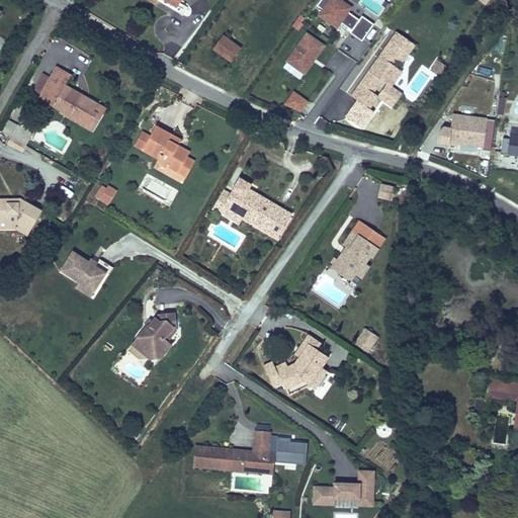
[(161,0),(175,8),(180,0),(161,0)]
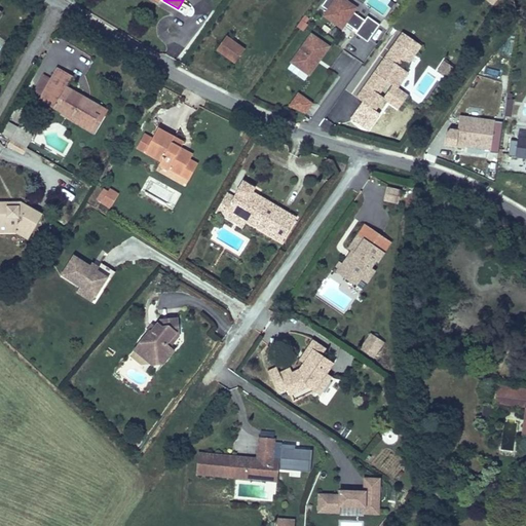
[(364,20),(353,12),(358,7),(346,0),(324,0),(321,5),(326,9),(322,15),(341,30),(346,24),(345,26),(352,31),(353,29),(357,31),(354,33),(367,42),(379,25),(367,15),(364,20)]
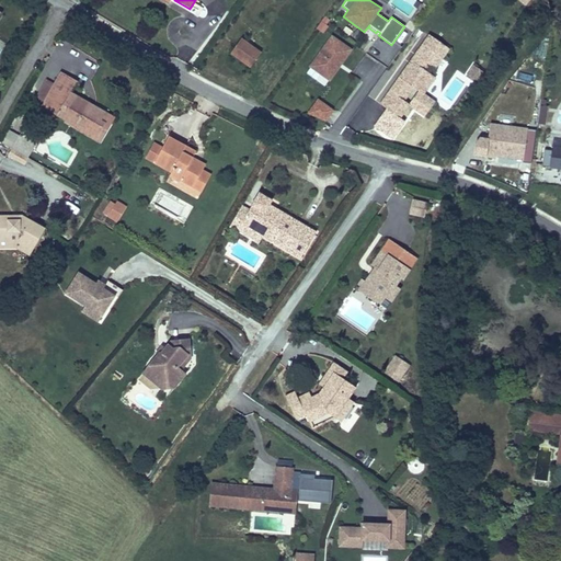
[(324,16),(320,21),(325,25),(330,20),(324,16)]
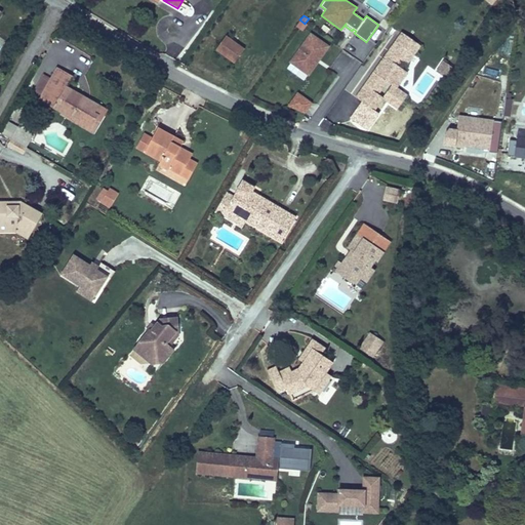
[(305,24),(299,19),(295,27),(303,32),(307,25),(305,24)]
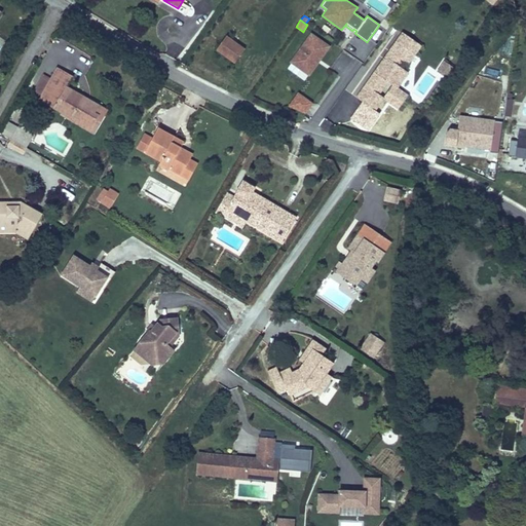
[(308,76),(330,46),(310,32),(289,63),(308,76)]
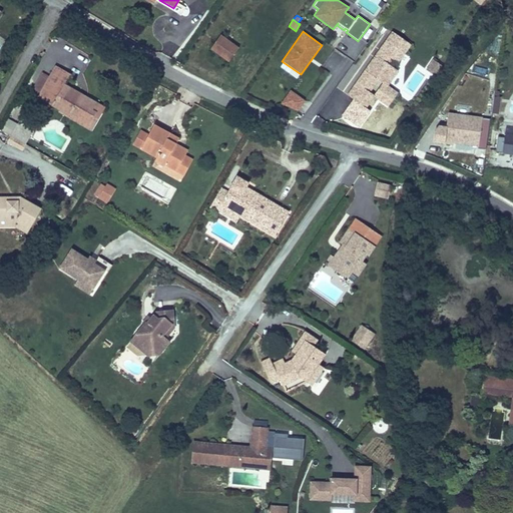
[(388,86),(398,71),(389,65),(393,60),(398,64),(411,45),(392,31),(377,52),(380,54),(376,59),(374,57),(364,71),(378,81),(382,83),(374,95),(375,96),(374,97),(388,107),(398,93),(388,86)]
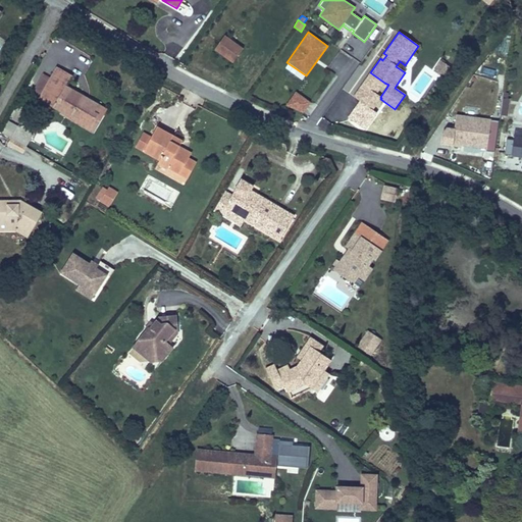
[(224,35),(213,50),(232,63),(243,48),(224,35)]
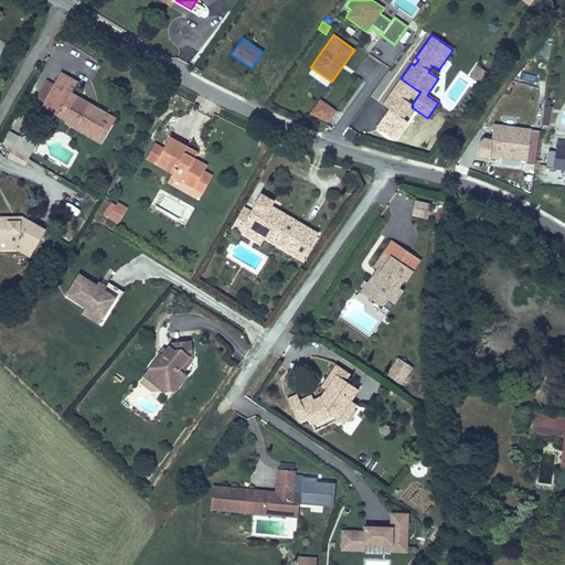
[(361,65),(372,72),(377,62),(368,55),(361,65)]
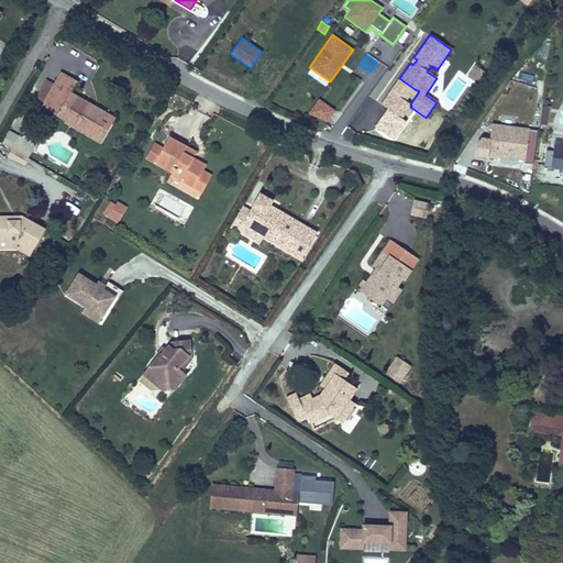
[(487,74),(474,65),(466,77),(479,86),(487,74)]
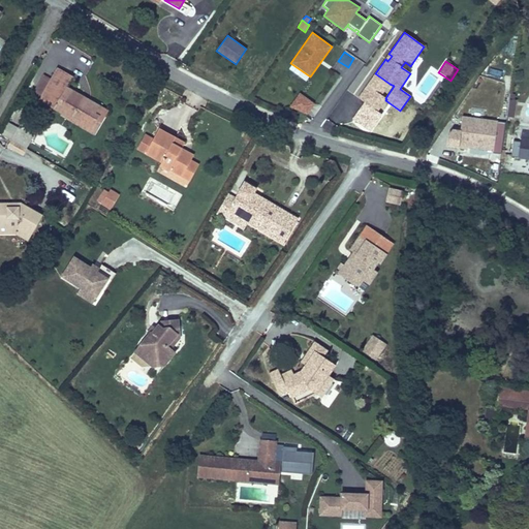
[(96,113),(99,105),(67,87),(72,75),(56,67),(50,79),(38,99),(52,110),(60,114),(72,120),(73,118),(79,121),(76,125),(90,133),(100,115),(96,113)]
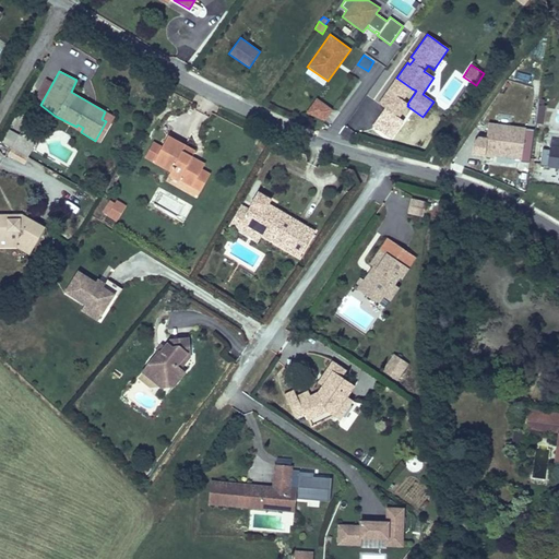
[(403,102),(412,88),(396,78),(388,91),(403,102)]
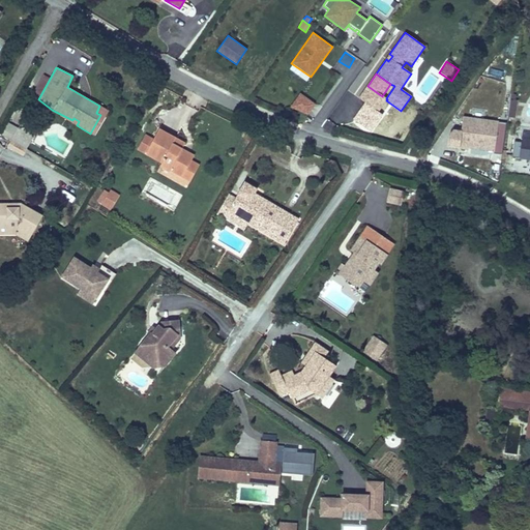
[(38,99),(50,79),(42,75),(31,95),(38,99)]
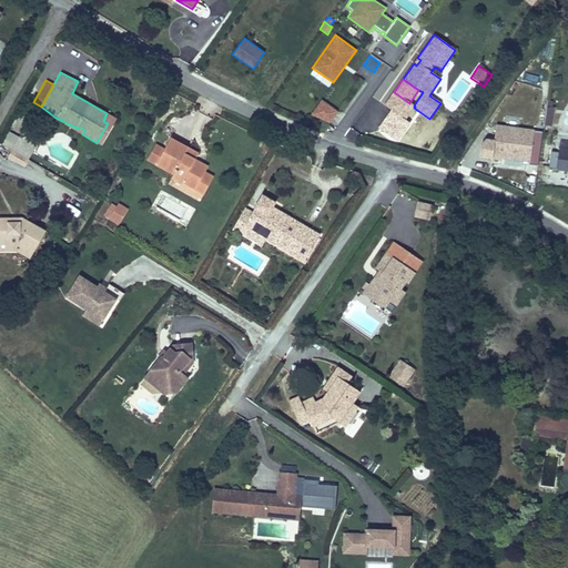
[(414,105),(409,103),(394,92),(384,105),(405,120),(414,108),(415,107),(414,105)]
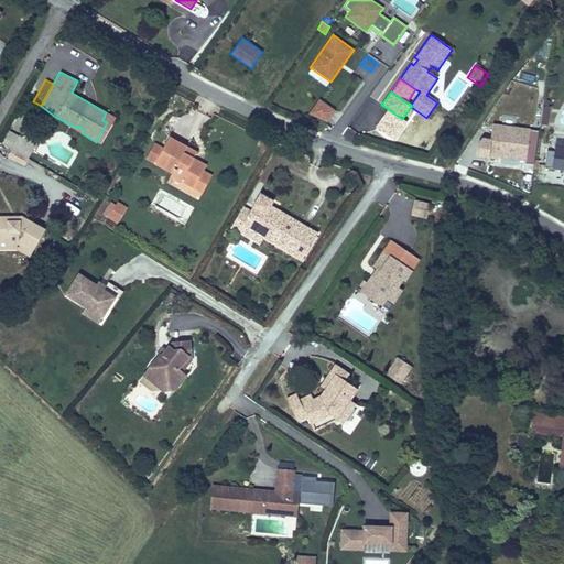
[(335,110),(318,98),(307,115),(327,122),(335,110)]
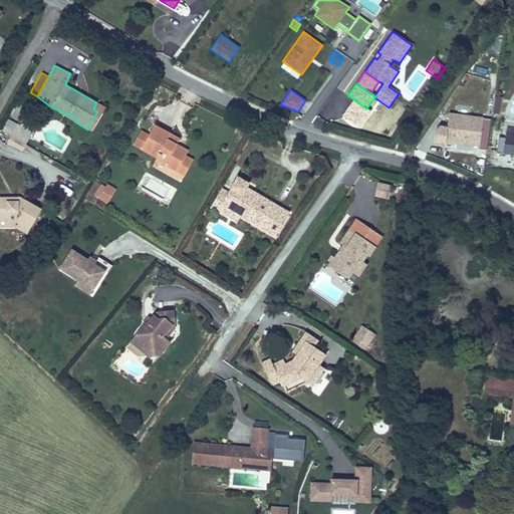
[(500,96),(495,95),(492,113),(500,114),(502,96),(500,96)]
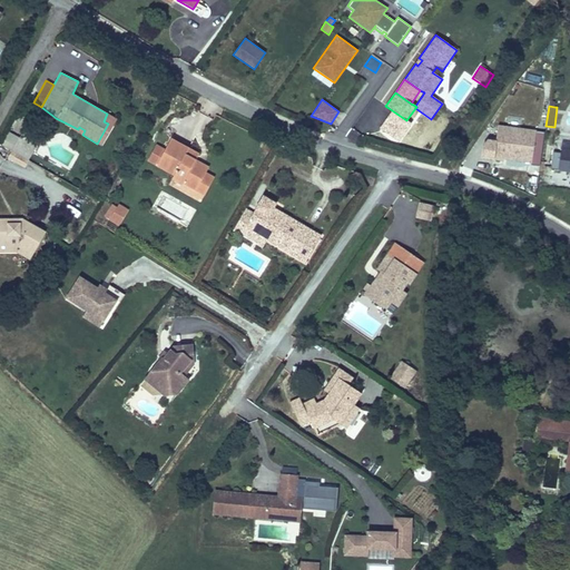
[(116,119),(107,114),(104,121),(108,124),(97,144),(101,146),(116,119)]
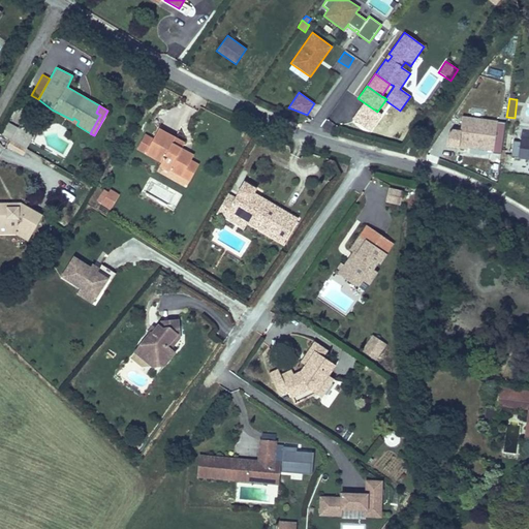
[(72,120),(60,114),(59,116),(76,125),(79,121),(73,118),(72,120)]
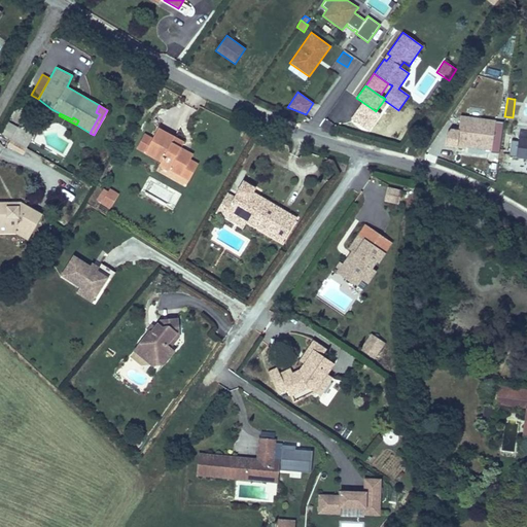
[(495,121),(496,120),(460,116),(458,131),(450,130),(445,136),(444,147),(456,149),(456,148),(465,149),(465,148),(491,151),(490,152),(499,154),(503,123),(495,121)]
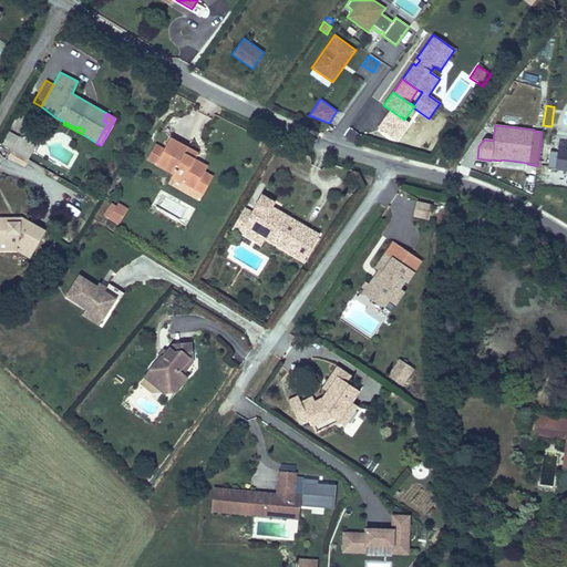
[(34,146),(8,131),(3,140),(14,146),(29,154),(34,146)]
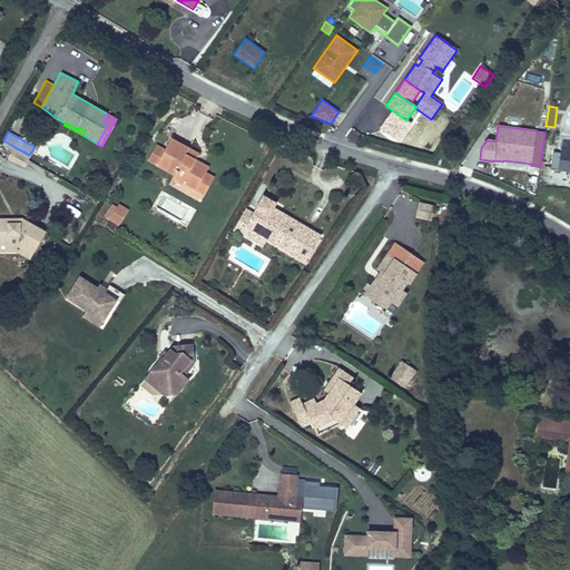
[(208,166),(195,158),(185,154),(188,147),(170,138),(165,149),(156,145),(146,161),(173,176),(170,179),(172,179),(168,185),(192,197),(205,172),(208,166)]
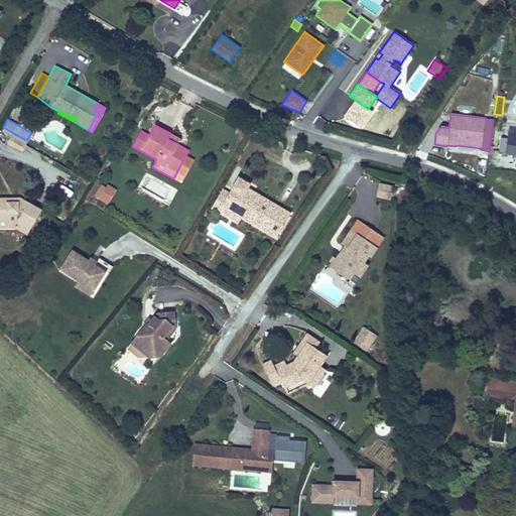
[(20,152),(26,140),(13,133),(6,144),(20,152)]
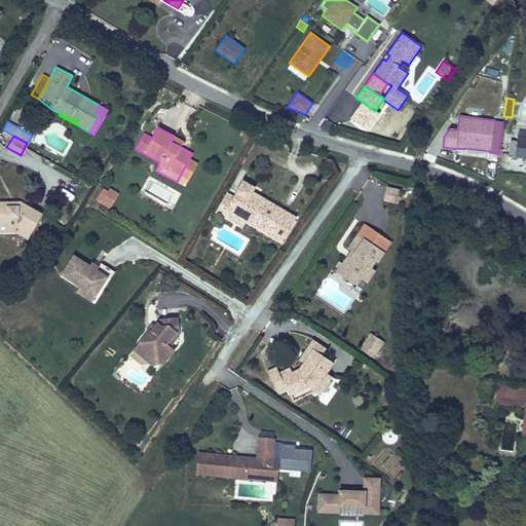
[(183,141),(174,136),(171,142),(180,146),(183,141)]
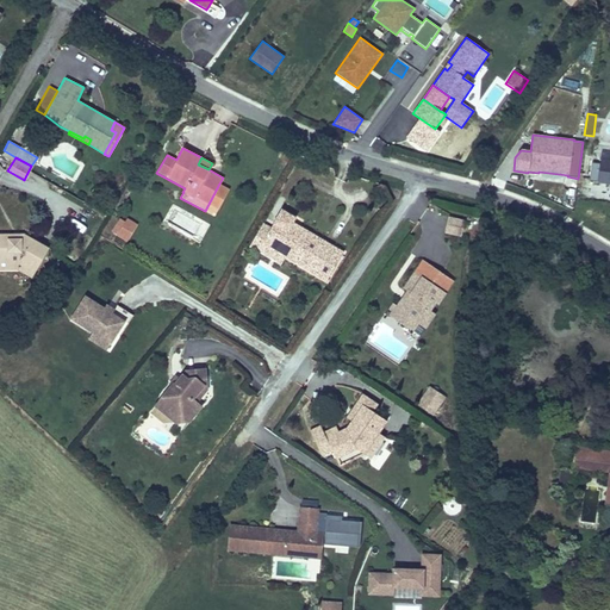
[(597,182),(609,184),(609,160),(601,159),(599,163),(591,162),(589,180),(597,181),(597,182)]
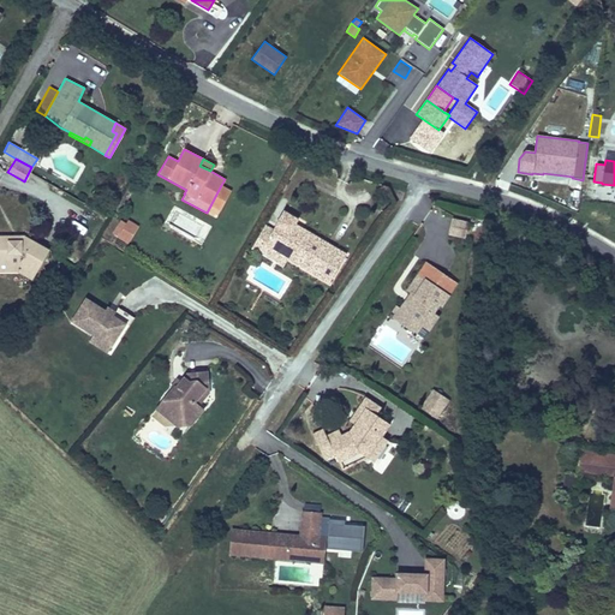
[(221,185),(207,213),(216,219),(231,191),(221,185)]
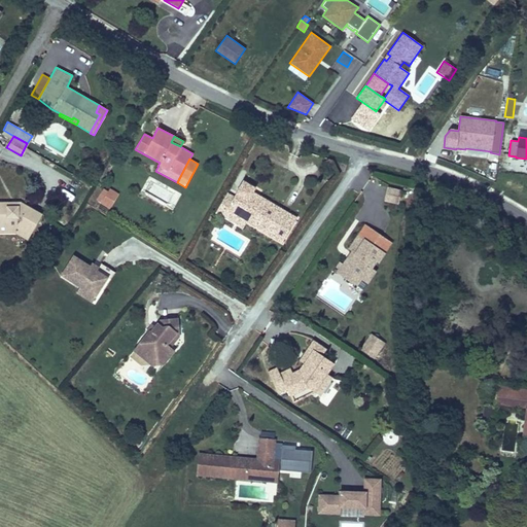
[(242,180),(233,197),(224,210),(246,223),(273,239),(275,234),(284,240),(297,217),(258,195),(256,199),(250,196),(253,191),(255,188),(242,180)]
